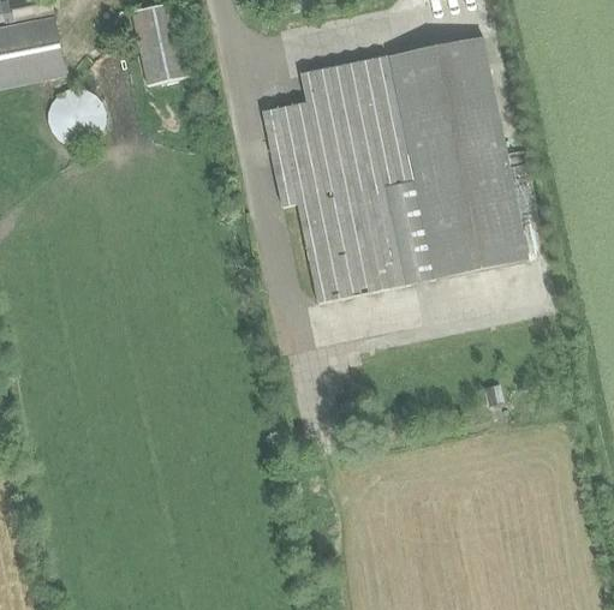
[(0,22),(53,11),(51,0),(0,0),(0,22)]
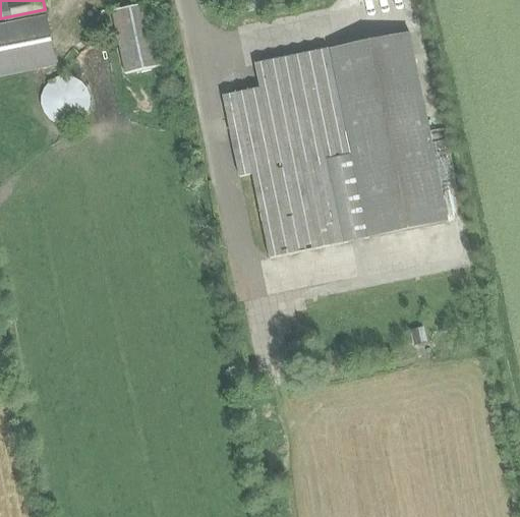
[(149,0),(111,8),(124,71),(163,63),(149,0)]
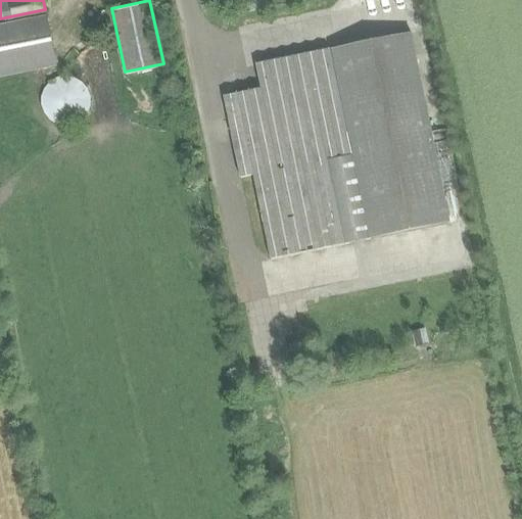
[(46,12),(0,21),(0,75),(55,63),(46,12)]
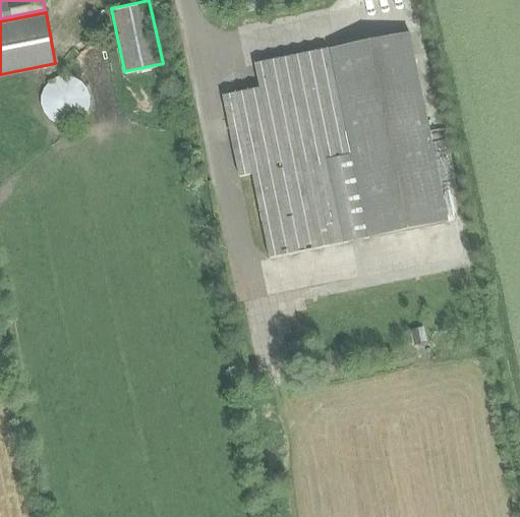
[(408,31),(254,62),(260,85),(222,94),(238,174),(251,172),(269,255),(342,241),(447,220),(438,173),(448,171),(443,147),(432,149),(408,31)]
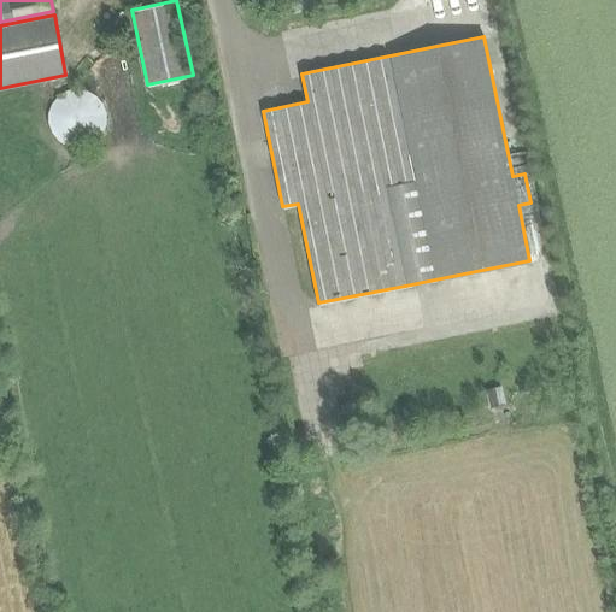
[(48,106),(47,116),(48,125),(53,135),(62,141),(71,145),(81,145),(91,141),(99,135),(104,125),(105,116),(104,106),(99,98),(91,90),(81,87),(71,87),(62,90),(54,98),(48,106)]
